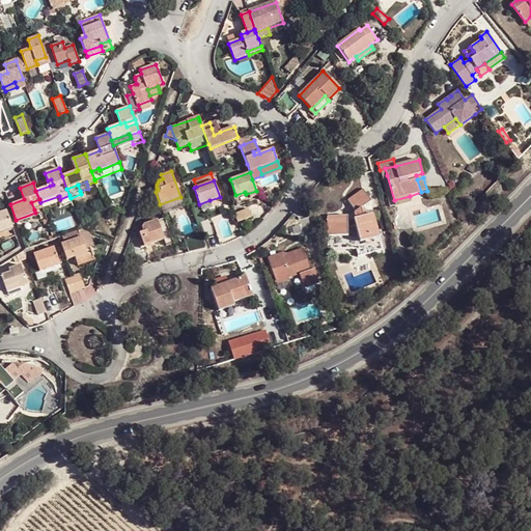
[(360,243),(379,238),(373,215),(363,217),(361,207),(371,200),(363,189),(347,200),(356,212),(347,217),(327,217),(328,235),(347,234),(347,228),(356,226),(360,243)]
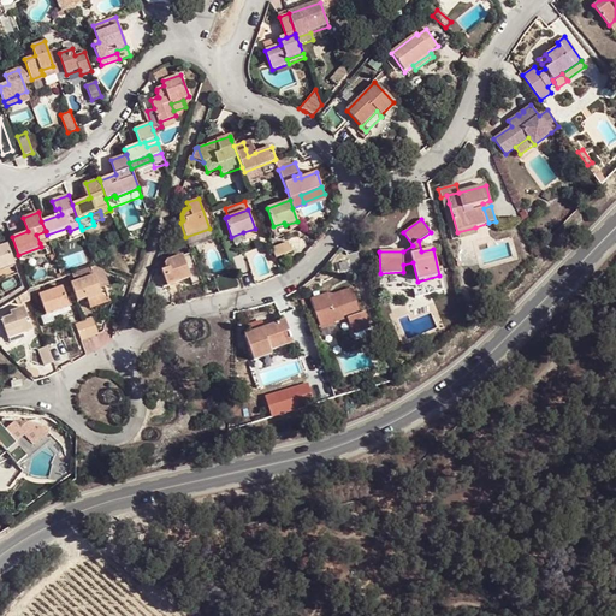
[(71,240),(83,235),(82,230),(81,226),(70,231),(69,231),(70,235),(71,240)]
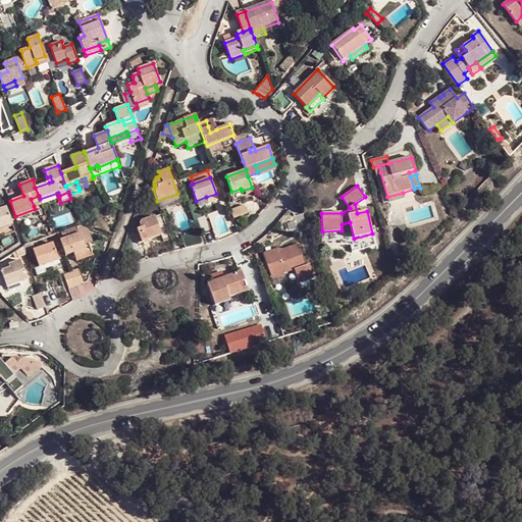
[(41,203),(42,205),(59,199),(58,196),(59,196),(58,193),(40,199),(41,203)]
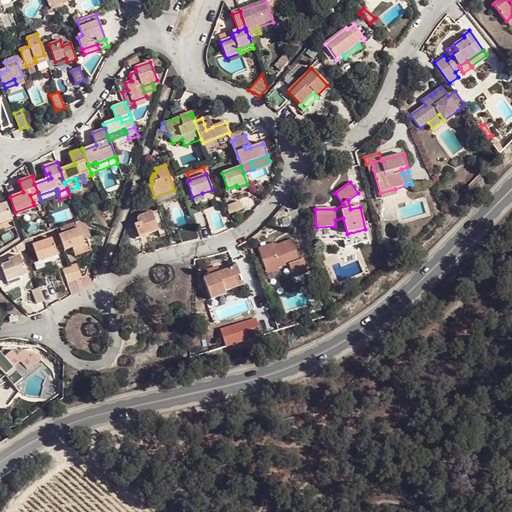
[(397,195),(395,189),(380,193),(382,199),(397,195)]
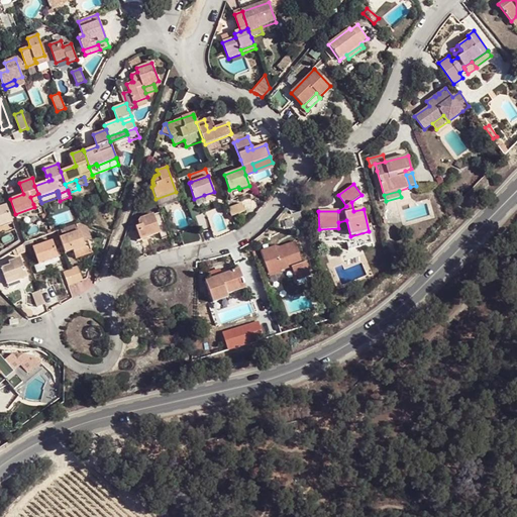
[(176,192),(156,199),(158,205),(178,197),(176,192)]
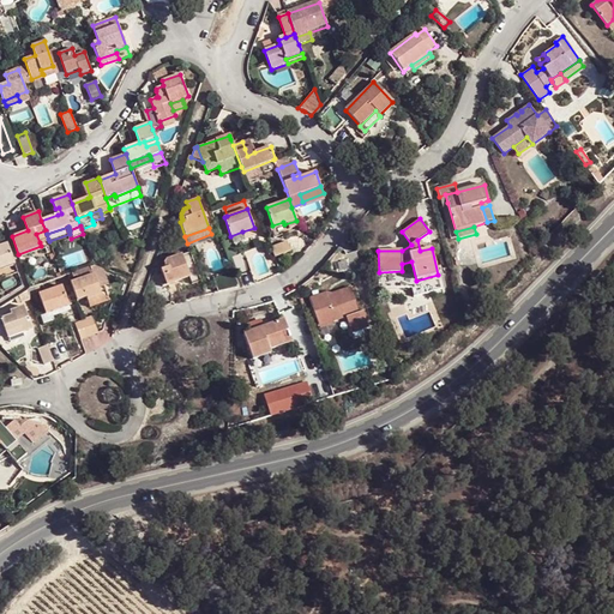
[(258,236),(254,228),(242,232),(246,241),(258,236)]
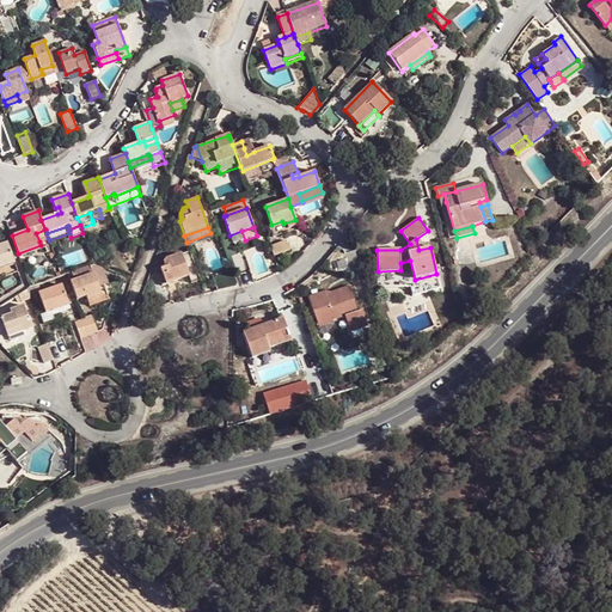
[(40,242),(48,238),(47,233),(46,230),(36,233),(40,242)]
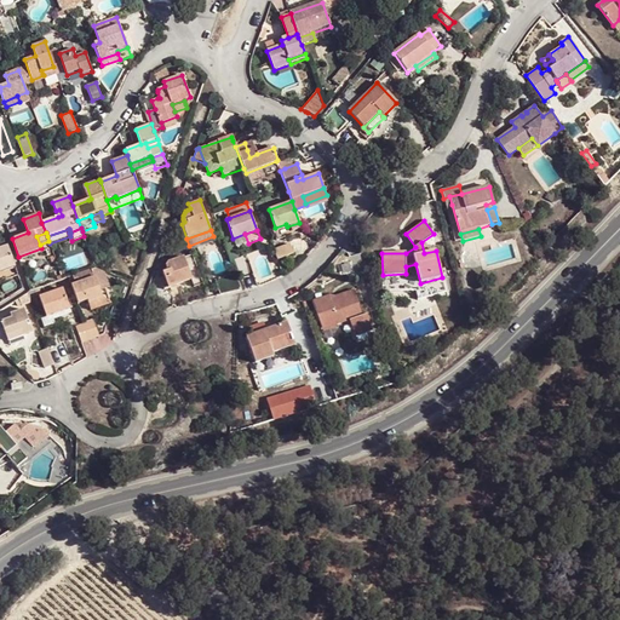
[(290,244),(274,250),(277,258),(293,252),(290,244)]
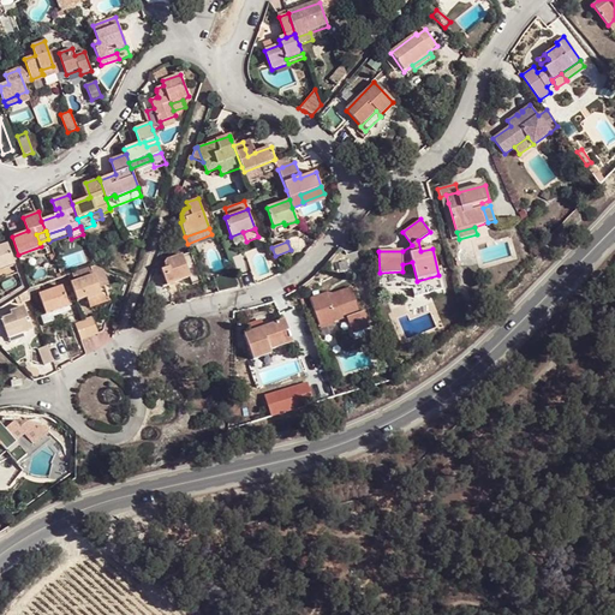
[(0,269),(15,264),(7,244),(0,245),(0,269)]
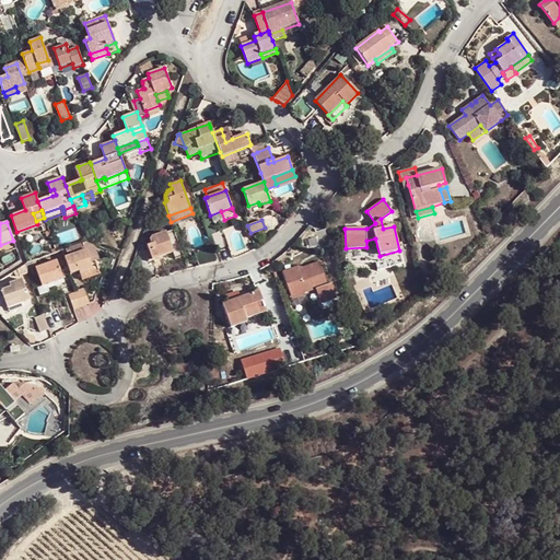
[(185,259),(174,229),(152,237),(149,245),(147,246),(152,260),(173,253),(176,261),(185,259)]
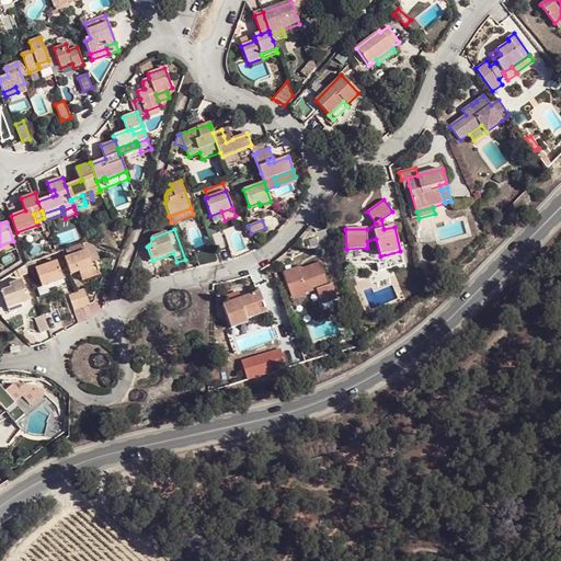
[(65,258),(70,275),(79,272),(80,273),(93,268),(89,256),(86,250),(65,258)]
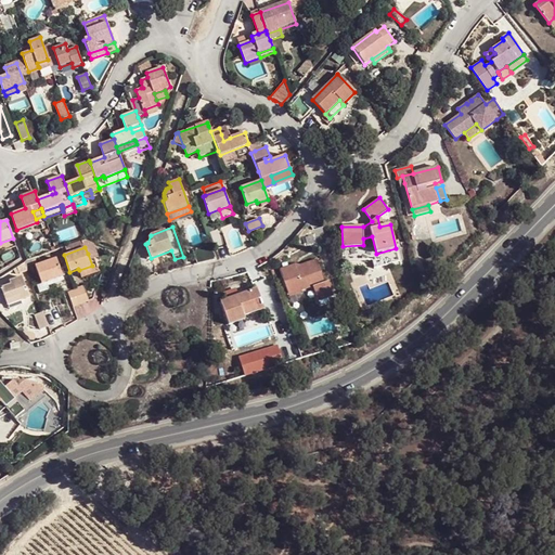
[(399,260),(396,248),(376,254),(372,254),(373,260),(375,267),(399,260)]
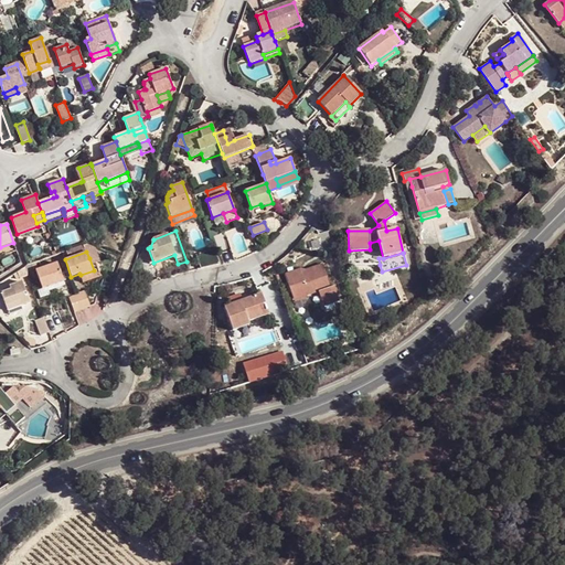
[(94,256),(89,258),(94,270),(98,268),(94,256)]
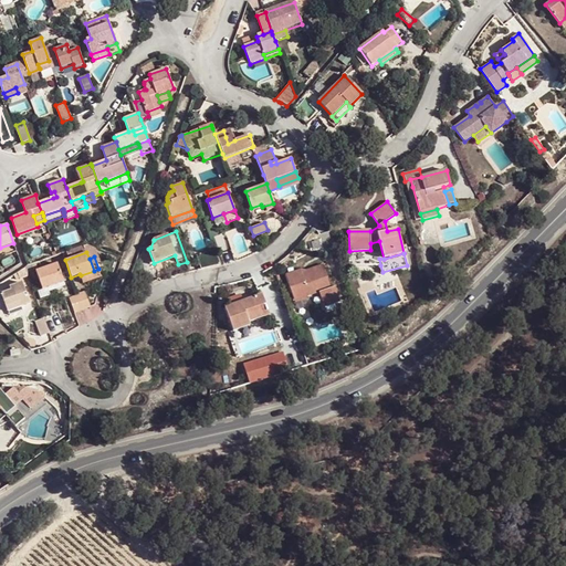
[(64,281),(58,263),(35,270),(43,289),(64,281)]
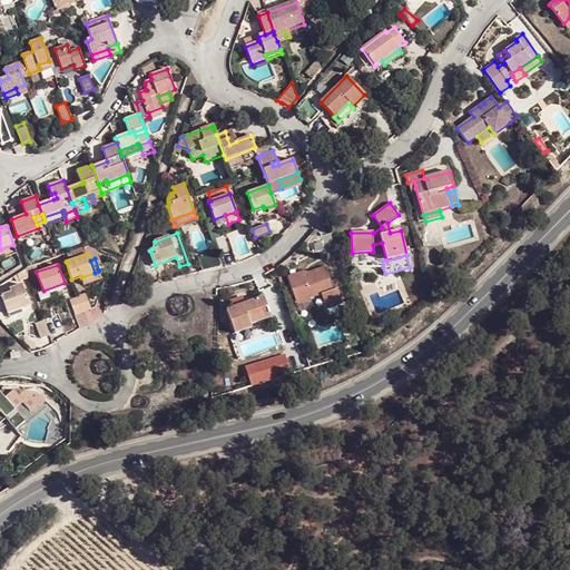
[(304,275),(288,281),(297,305),(310,301),(308,298),(322,294),(324,303),(341,296),(336,287),(334,288),(325,266),(313,271),(313,272),(304,275)]
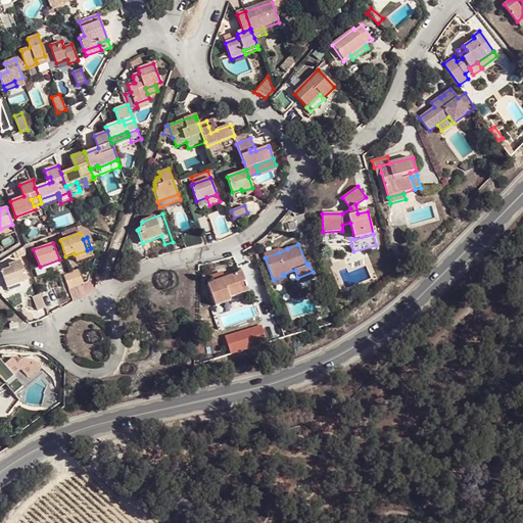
[(91,248),(87,250),(75,254),(75,258),(92,252),(91,248)]
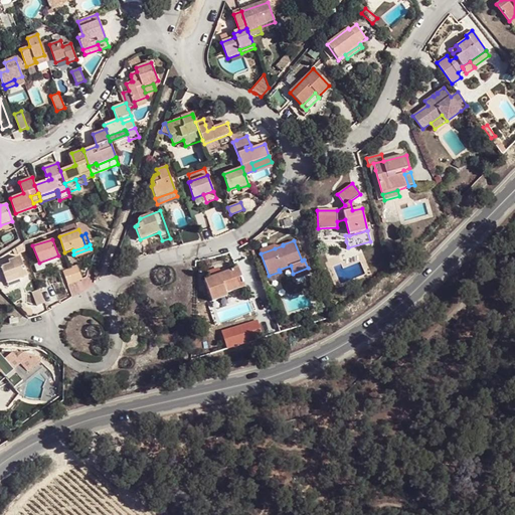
[(260,249),(261,253),(275,248),(274,244),(260,249)]
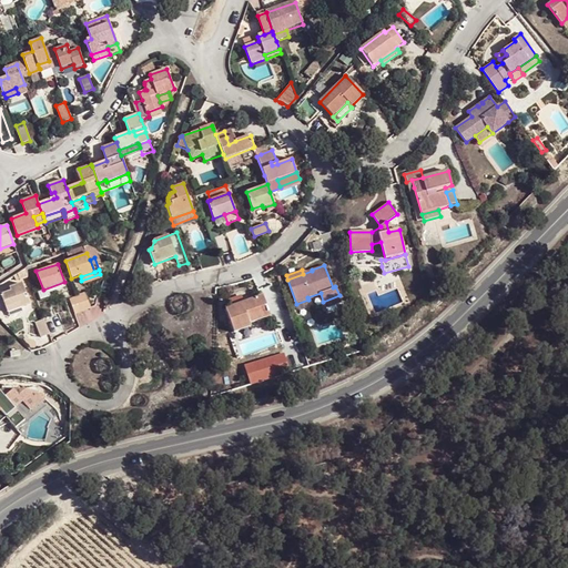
[(16,305),(17,307),(30,304),(23,283),(10,287),(11,291),(0,294),(6,308),(16,305)]
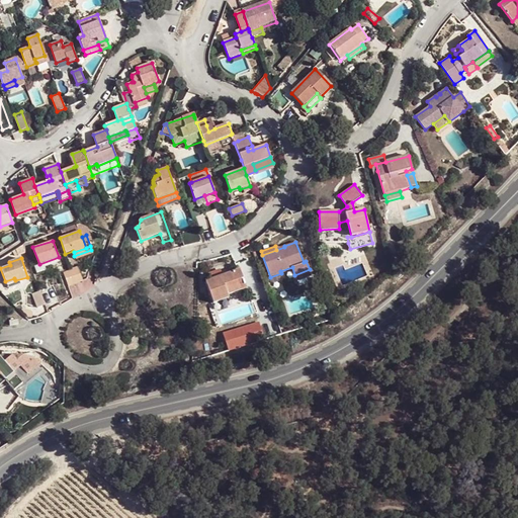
[(71,270),(75,282),(82,280),(77,265),(70,268),(71,270)]
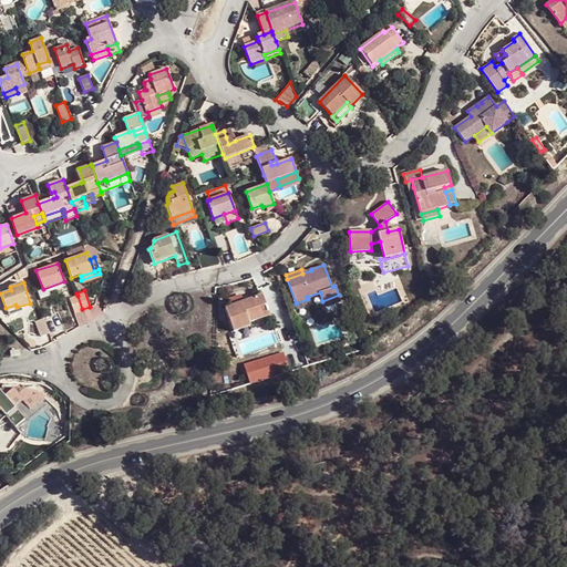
[(243,301),(233,306),(226,308),(234,331),(250,326),(249,321),(247,316),(268,309),(263,295),(243,301)]
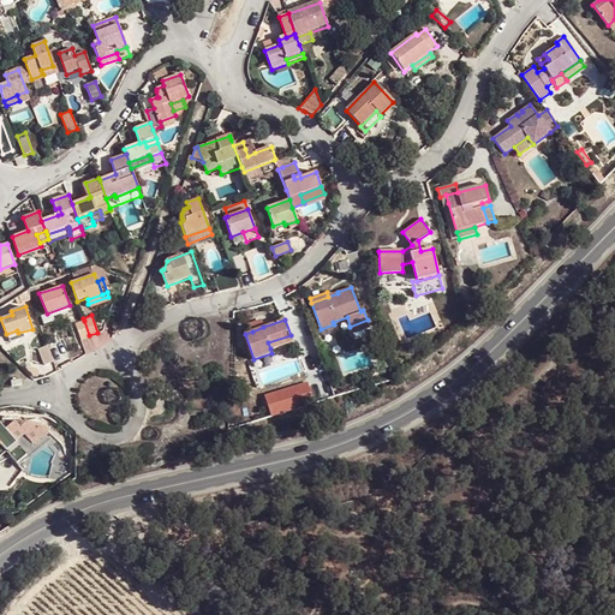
[(249,323),(252,332),(263,327),(261,320),(249,323)]
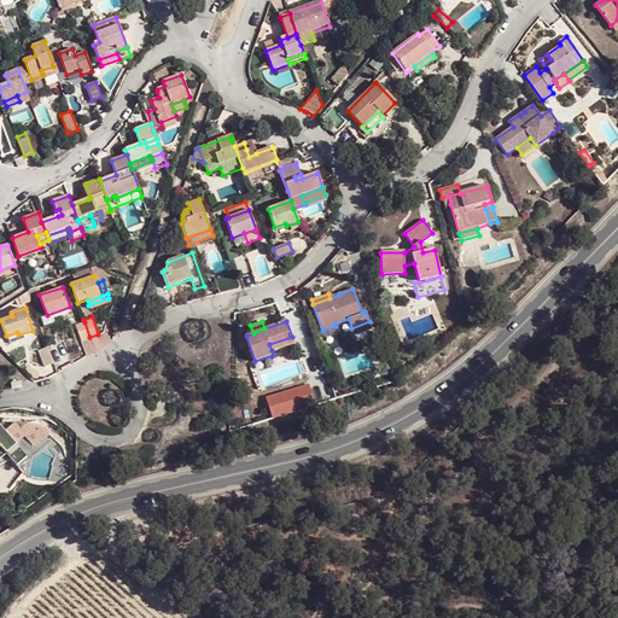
[(80,342),(89,337),(85,322),(75,326),(80,342)]
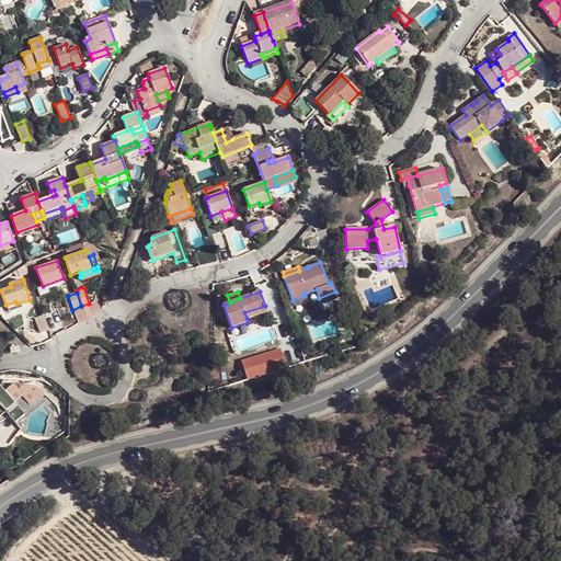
[(267,311),(265,306),(244,312),(247,318),(267,311)]
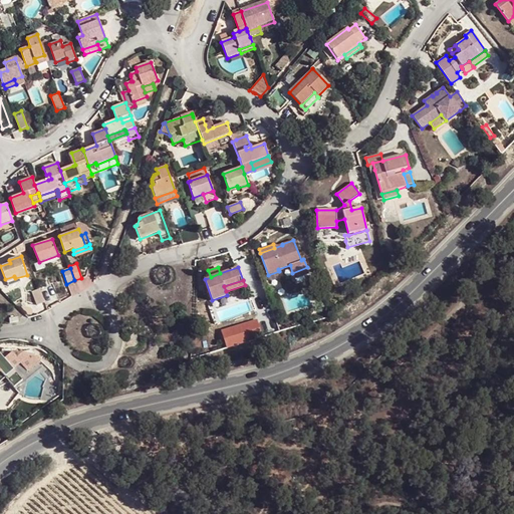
[(37,305),(45,302),(40,288),(32,291),(37,305)]
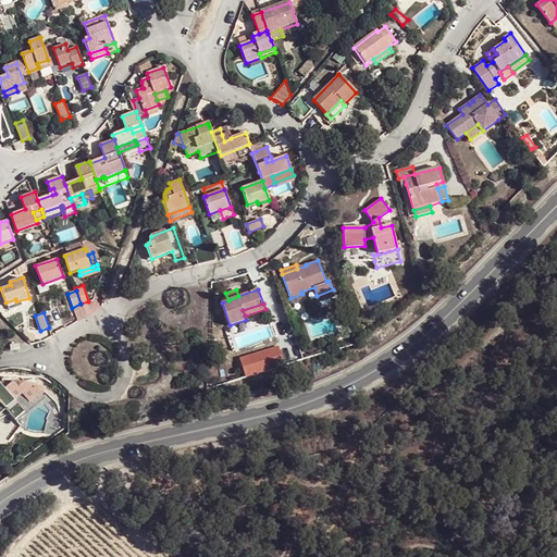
[(208,363),(208,378),(217,378),(218,364),(208,363)]
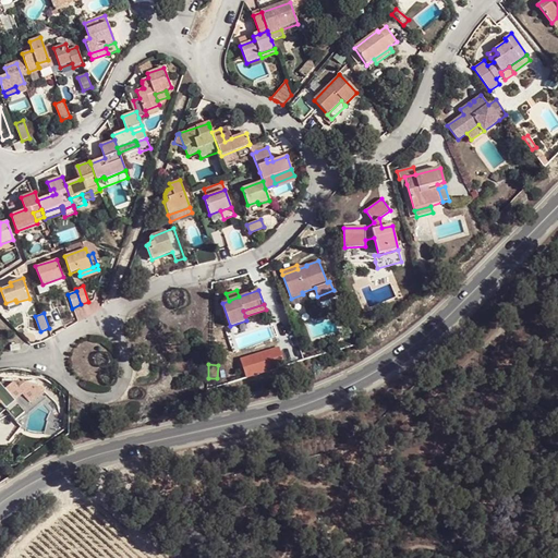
[(21,390),(31,402),(45,389),(41,386),(25,381),(1,380),(0,380),(0,402),(5,408),(14,400),(13,398),(21,390)]
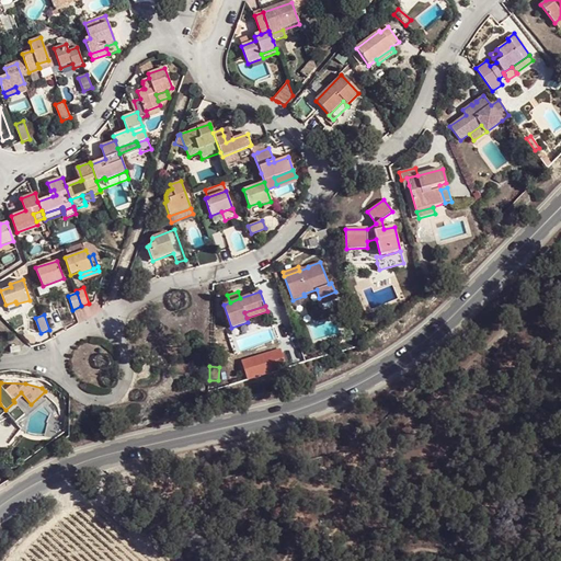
[(31,404),(21,392),(13,400),(14,402),(23,411),(31,404)]
